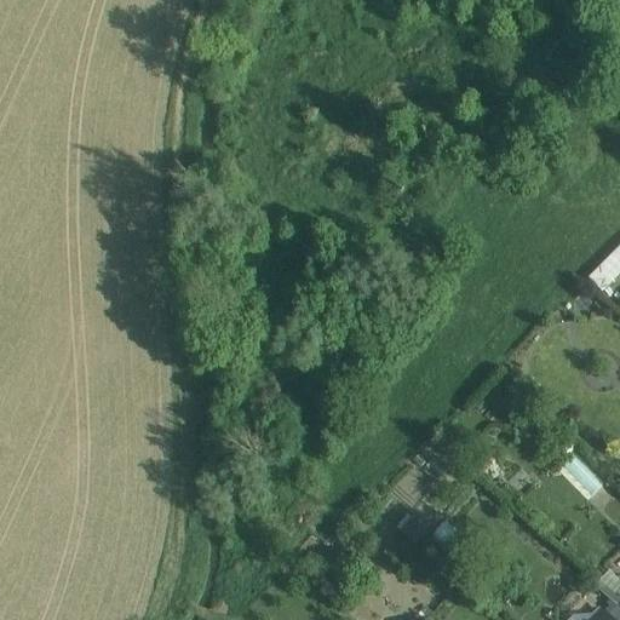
[(619,245),(587,277),(602,291),(619,273),(619,245)]
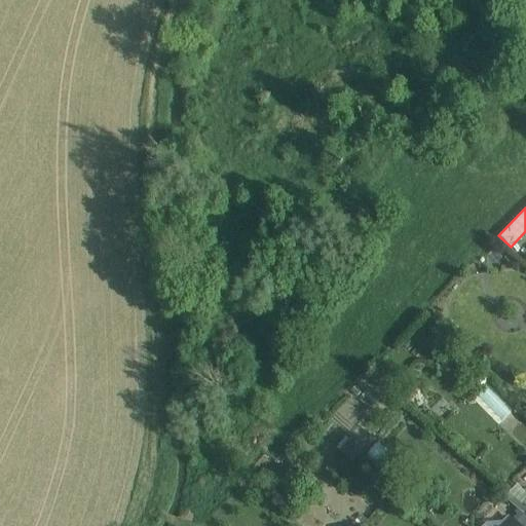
[(353,439),(341,452),(353,462),(366,449),(353,439)]
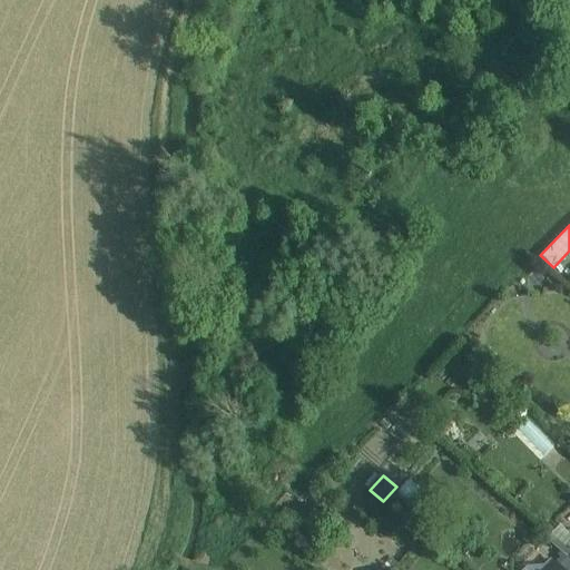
[(433,503),(408,482),(397,495),(423,517),(433,503)]
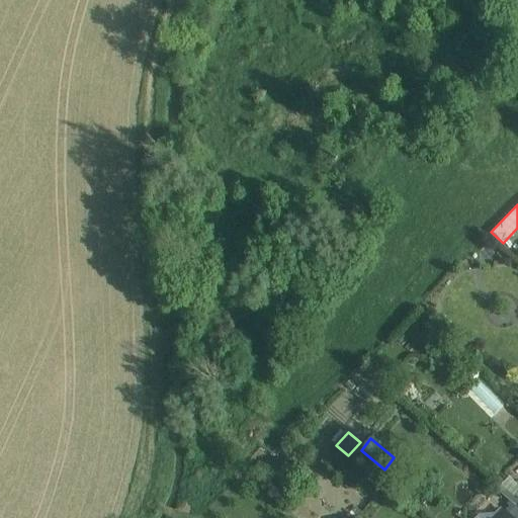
[(289,459),(272,477),(285,491),(304,473),(289,459)]
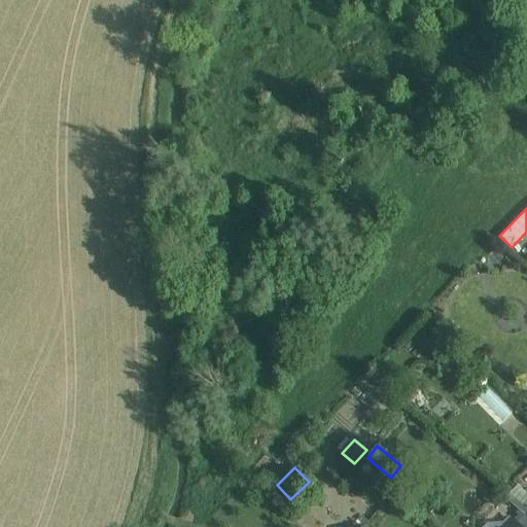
[(526,526),(526,517),(517,525),(518,526),(526,526)]
